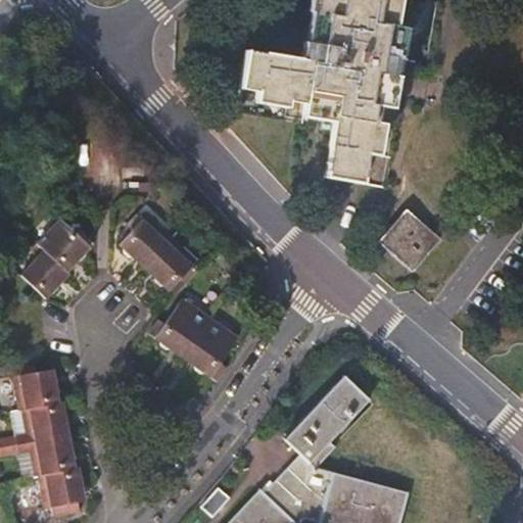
[(341,179),(381,186),(390,106),(386,105),(390,76),(393,76),(394,58),(401,59),(405,43),(408,27),(395,25),(399,0),(311,0),(304,42),(304,41),(301,59),(244,49),(234,107),(301,120),(302,112),(332,117),(323,176),(341,179)]
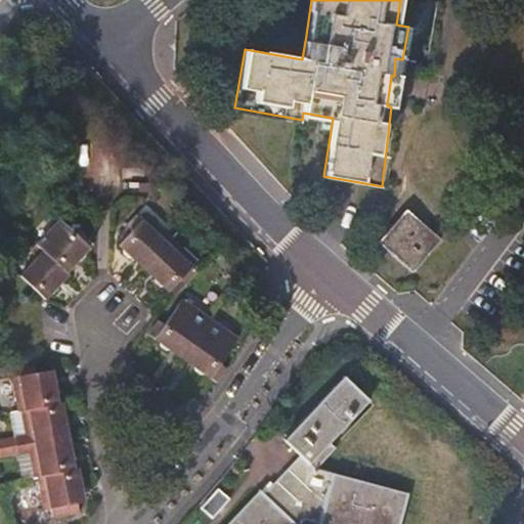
[(405,208),(377,242),(412,272),(441,239),(405,208)]
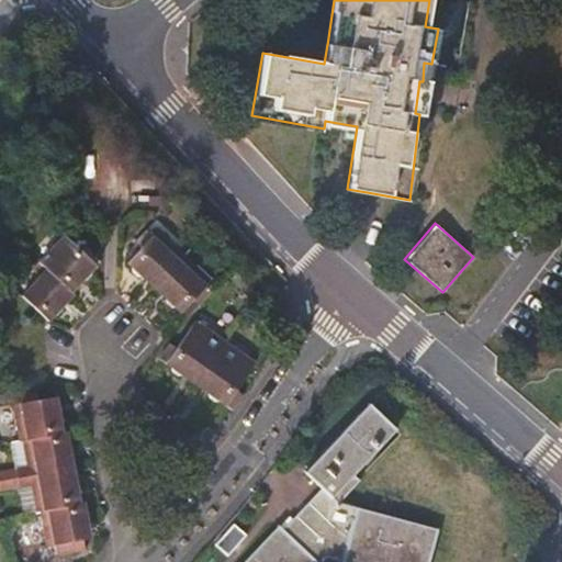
[(139,249),(138,250),(127,262),(133,268),(133,271),(138,277),(143,277),(165,298),(165,302),(170,307),(175,307),(180,312),(193,300),(199,304),(211,291),(205,287),(211,280),(157,231),(153,236),(146,231),(134,244),(139,249)]
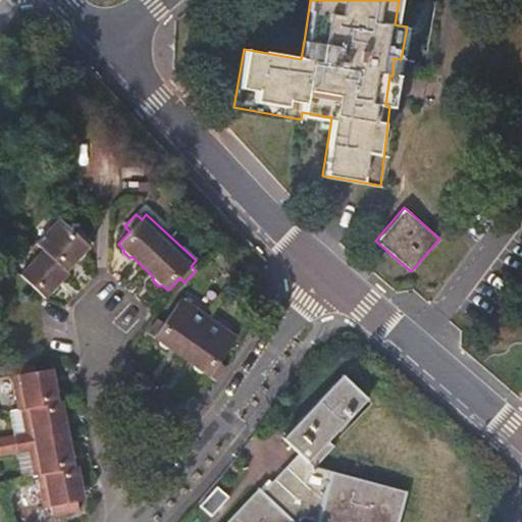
[(85,251),(91,245),(93,243),(62,215),(36,244),(43,250),(20,274),(45,298),(50,293),(53,293),(58,289),(59,283),(68,273),(67,271),(76,260),(80,261),(85,256),(85,251)]
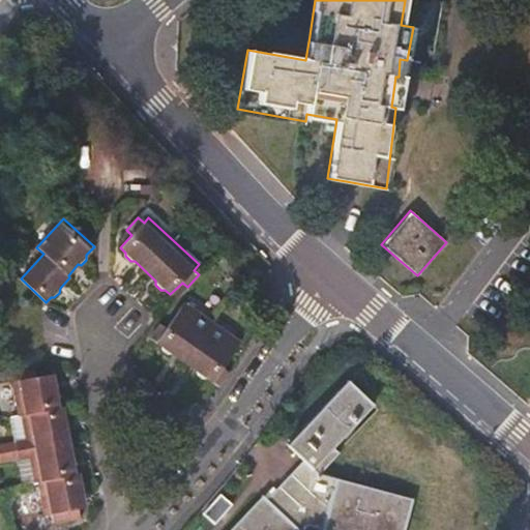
[(150,339),(156,344),(163,347),(163,351),(169,354),(172,354),(196,372),(197,375),(203,379),(206,378),(218,386),(229,373),(223,369),(241,343),(183,302),(166,328),(160,325),(150,339)]
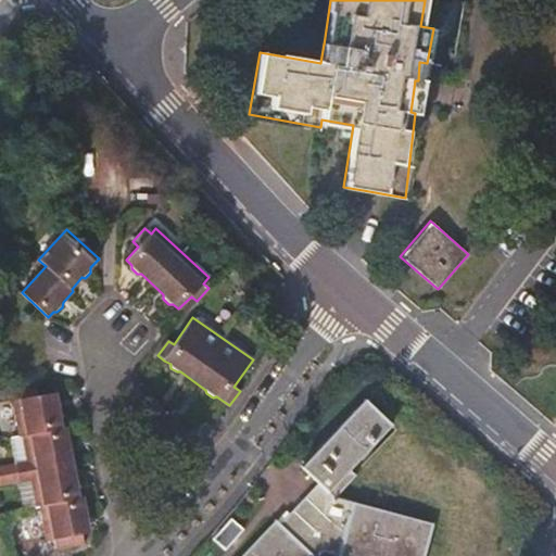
[(59,408),(55,393),(38,395),(37,389),(19,392),(21,400),(13,401),(20,437),(23,437),(27,462),(16,463),(20,482),(32,481),(36,506),(40,506),(46,541),(53,540),(55,550),(84,543),(83,534),(89,533),(87,517),(89,514),(88,506),(84,504),(83,496),(80,497),(79,491),(80,488),(79,480),(76,479),(70,447),(72,444),(71,437),(67,434),(65,427),(63,428),(62,421),(64,418),(63,411),(59,408)]
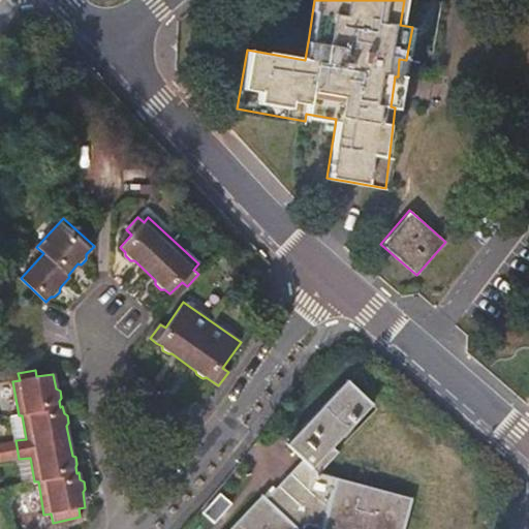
[(405,528),(413,498),(321,472),(340,453),(333,445),(373,402),(347,379),(287,442),(304,458),(312,467),(277,505),(268,496),(265,493),(229,528),(301,528),(302,528),(308,523),(323,527),(322,528),(405,528)]
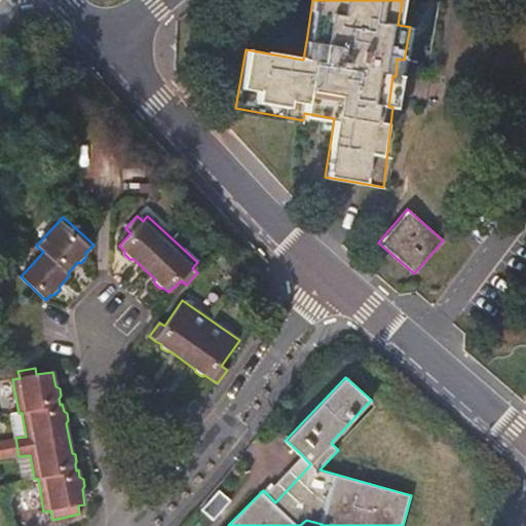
[(275,502),(310,464),(302,455),(266,493),(275,502)]
